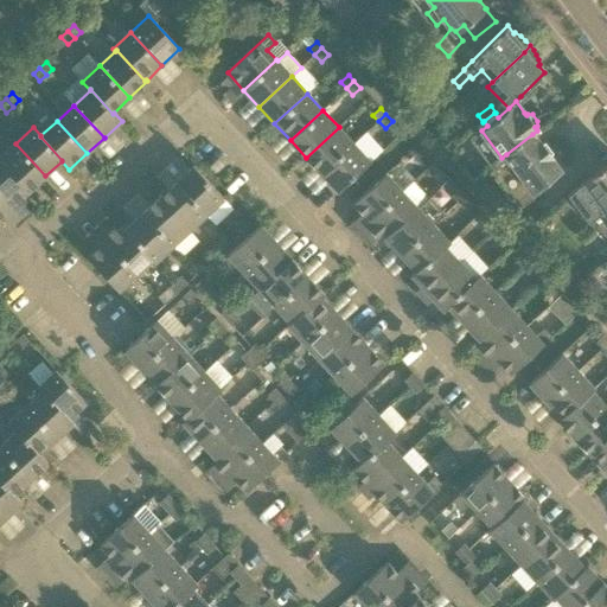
[(321,174),(355,144),(339,127),(306,158),(321,174)]
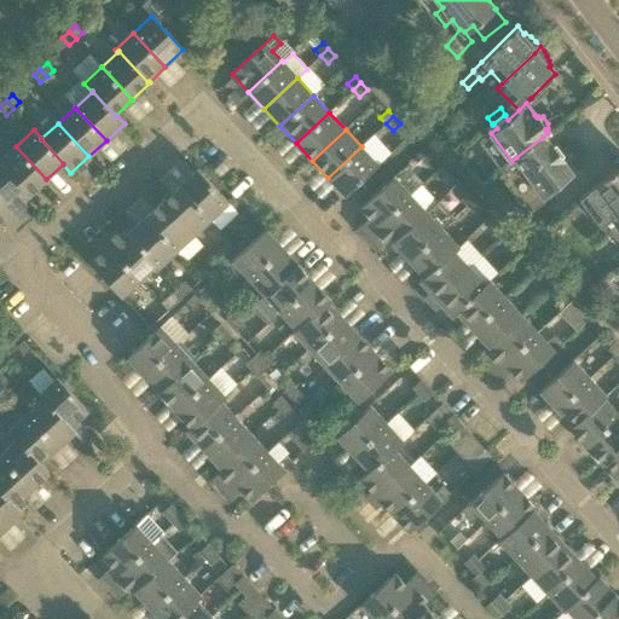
[(516,157),(543,192),(570,172),(543,137),(516,157)]
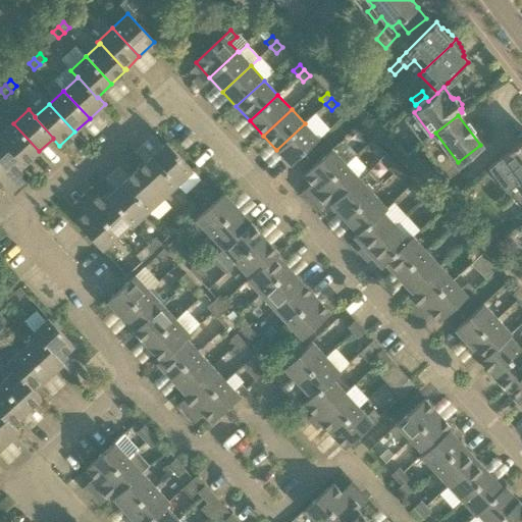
[(0,138),(24,165),(39,151),(13,123),(0,135),(0,138)]
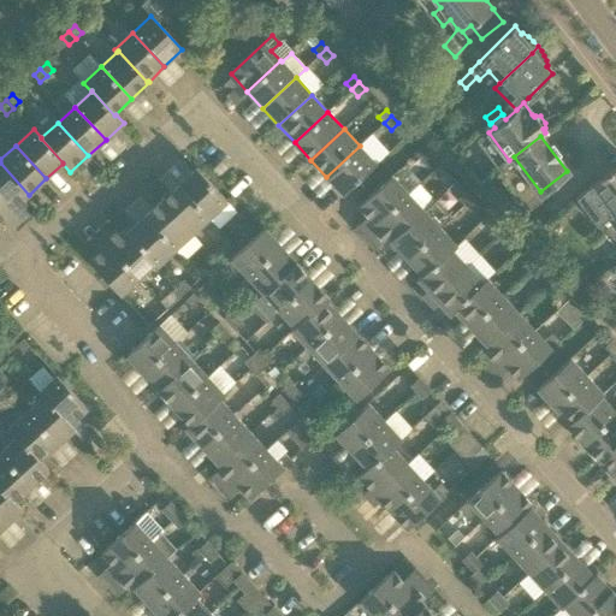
[(343,195),(345,193),(375,164),(360,146),(326,177),(343,195)]
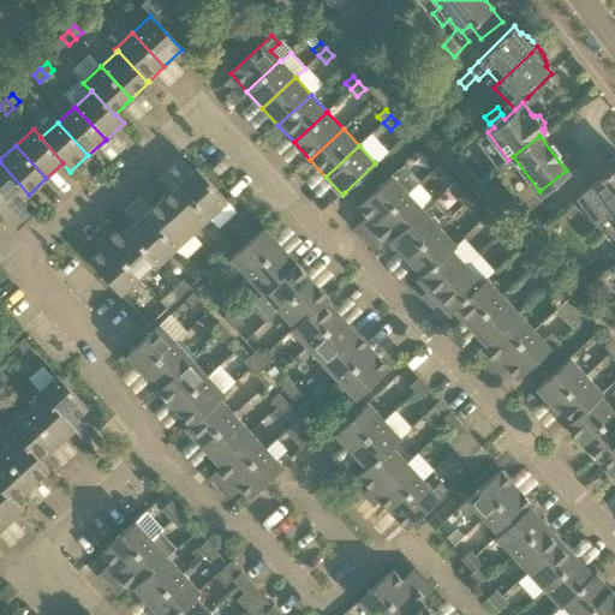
[(0,197),(12,210),(29,195),(0,162),(0,197)]
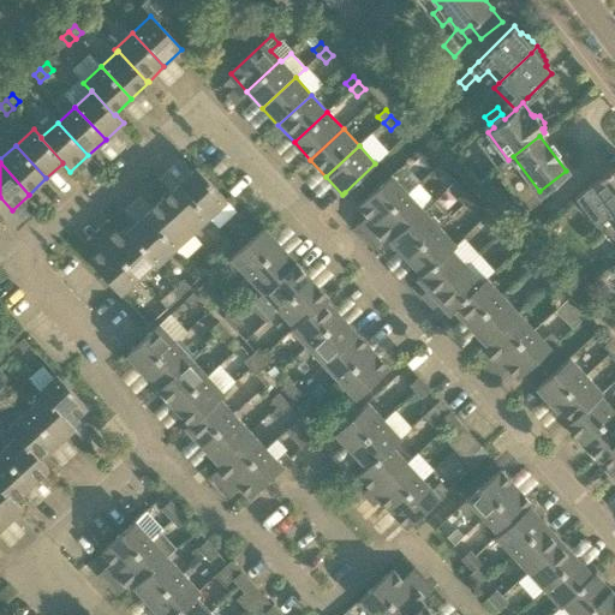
[(445,172),(439,165),(431,172),(437,179),(445,172)]
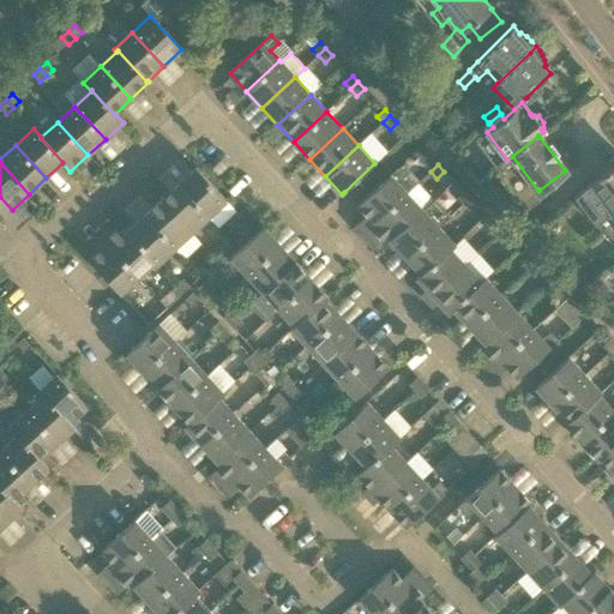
[(595,224),(611,212),(609,211),(613,208),(613,166),(575,197),(595,224)]
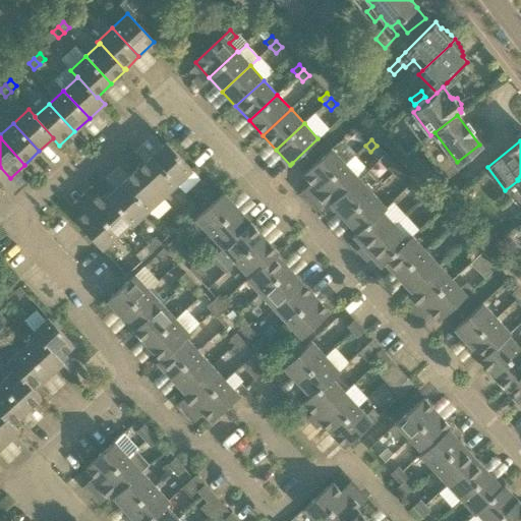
[(151,157),(177,184),(192,171),(166,142),(151,157)]
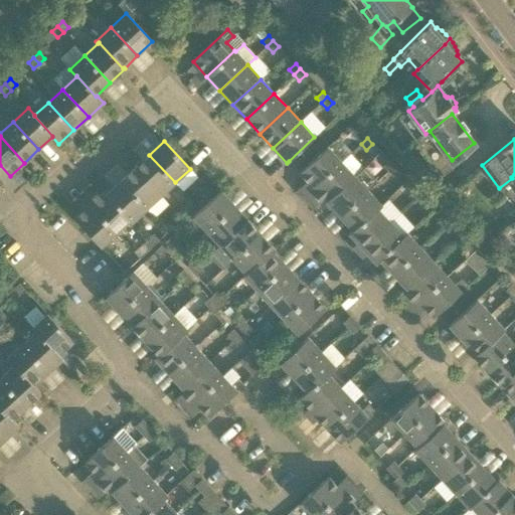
[(300,173),(313,187),(314,188),(342,162),(334,154),(341,147),(335,141),(300,173)]
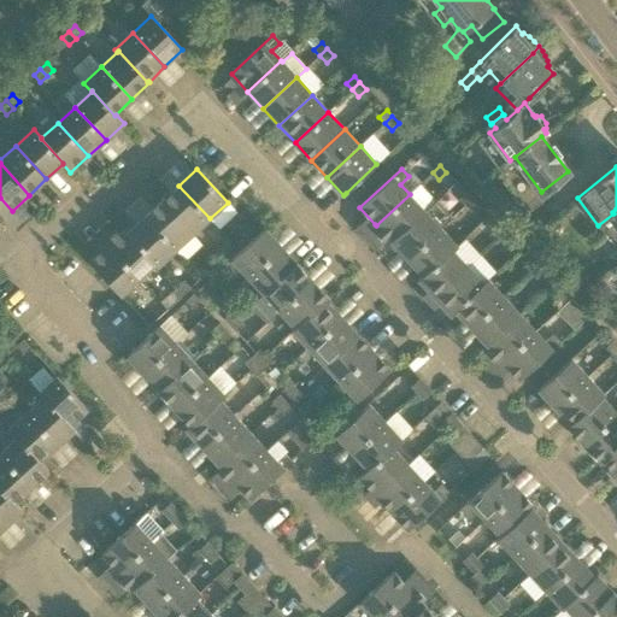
[(178,186),(162,201),(192,235),(210,218),(178,186)]
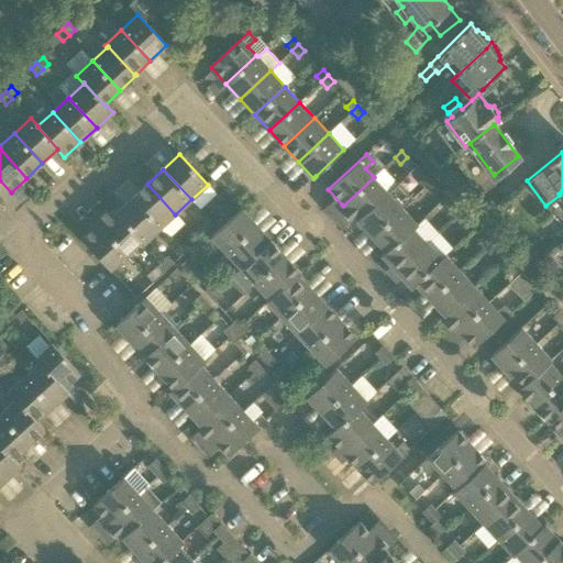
[(424,188),(431,180),(426,175),(419,183),(424,188)]
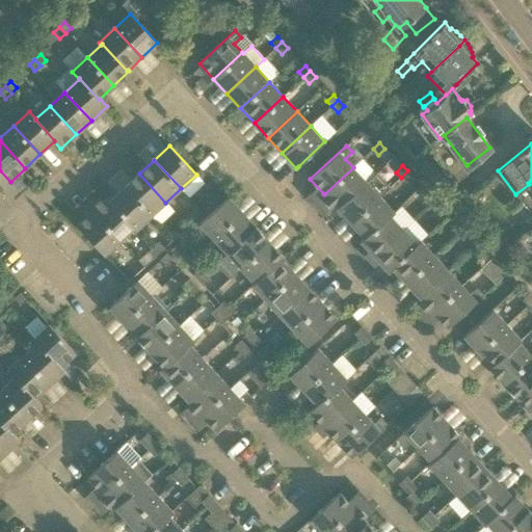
[(338,209),(367,182),(353,167),(324,194),(338,209)]
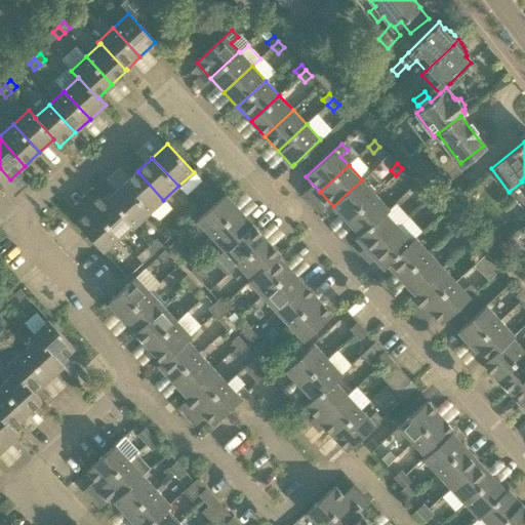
[(0,188),(10,179),(0,168),(0,188)]
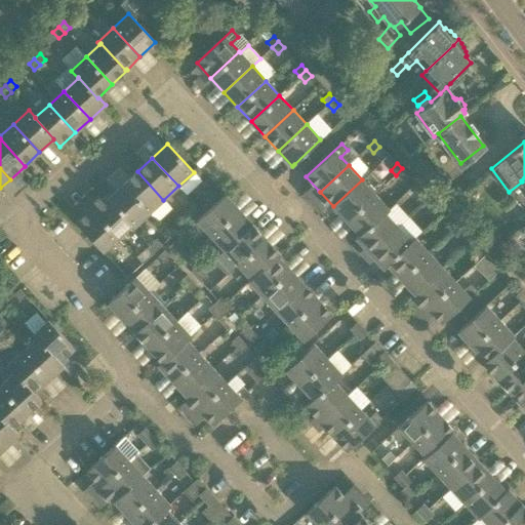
[(401,180),(407,174),(402,168),(396,175),(401,180)]
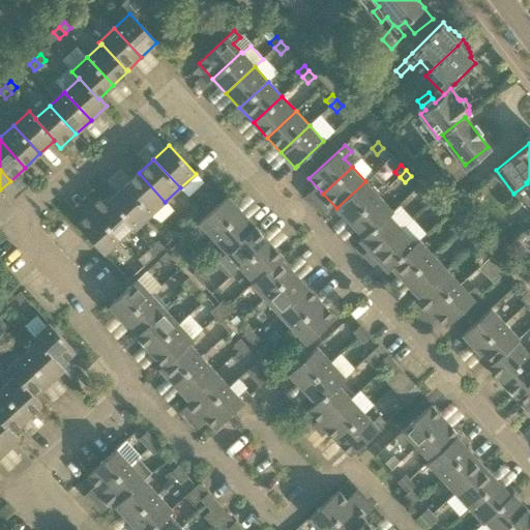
[(150,215),(165,202),(139,173),(124,186),(150,215)]
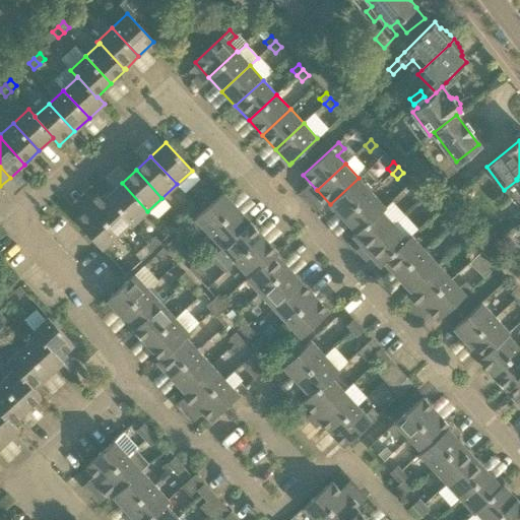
[(359,178),(330,204),(337,212),(343,218),(372,193),(381,184),(368,170),(359,178)]
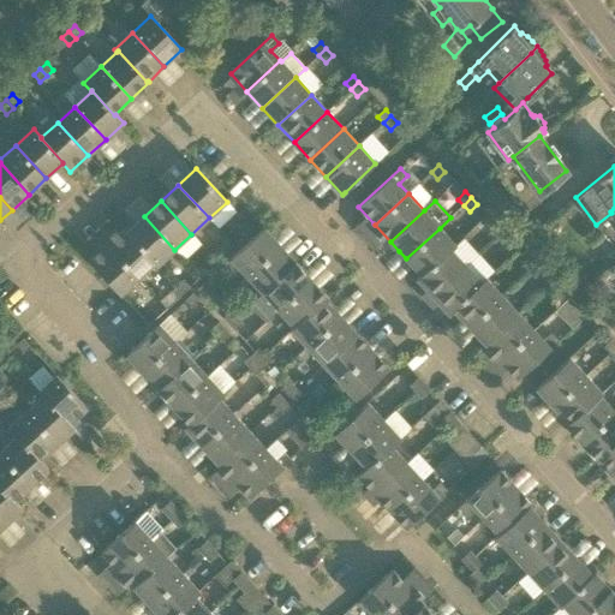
[(614,208),(610,212),(611,213),(614,218),(614,220),(601,232),(604,237),(608,233),(614,242),(614,208)]
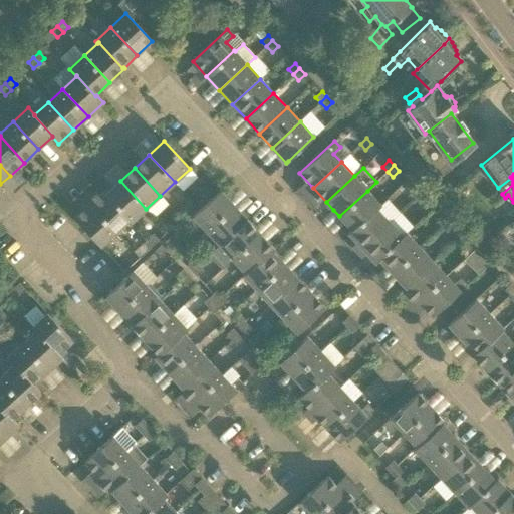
[(131,222),(146,209),(120,181),(106,193),(106,194),(130,220),(129,220),(131,222)]
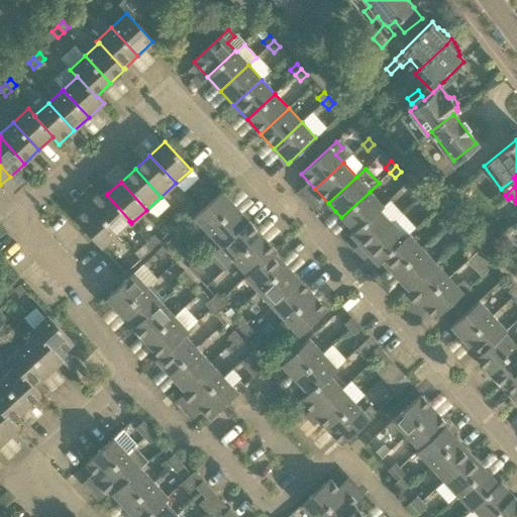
[(206,199),(212,193),(206,187),(200,192),(206,199)]
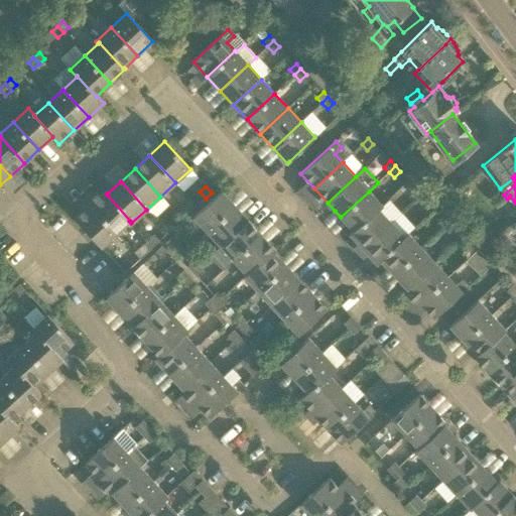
[(415,200),(422,194),(417,188),(411,195),(415,200)]
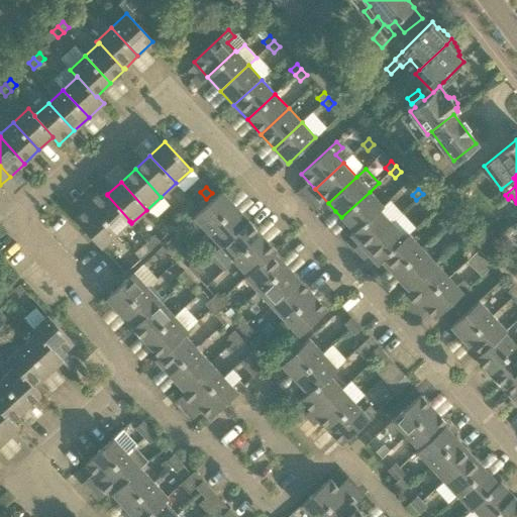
[(105,192),(90,206),(116,234),(129,221),(130,221),(107,195),(107,194),(105,192)]
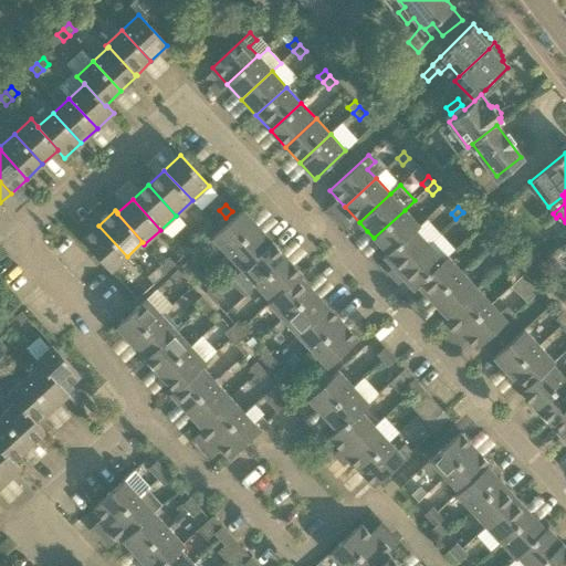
[(212,238),(228,254),(258,227),(243,210),(212,238)]
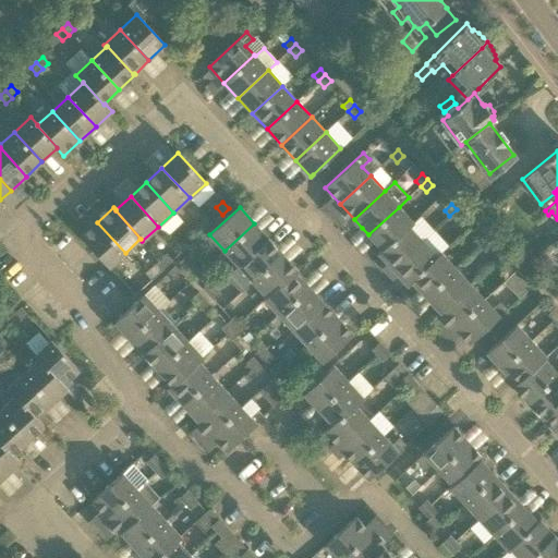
[(409,226),(410,227),(414,223),(399,207),(368,234),(381,250),(383,251),(409,226)]
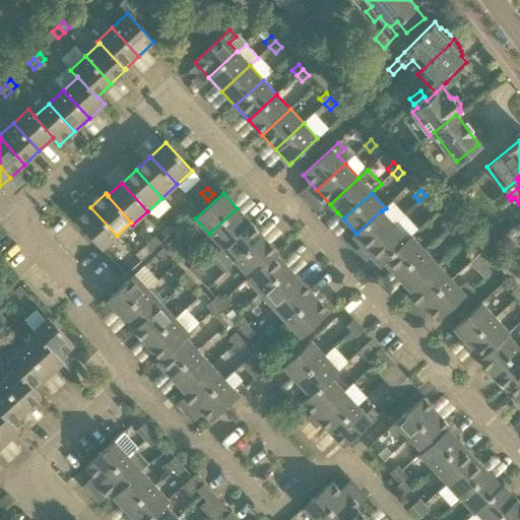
[(425,207),(432,201),(426,195),(418,201),(425,207)]
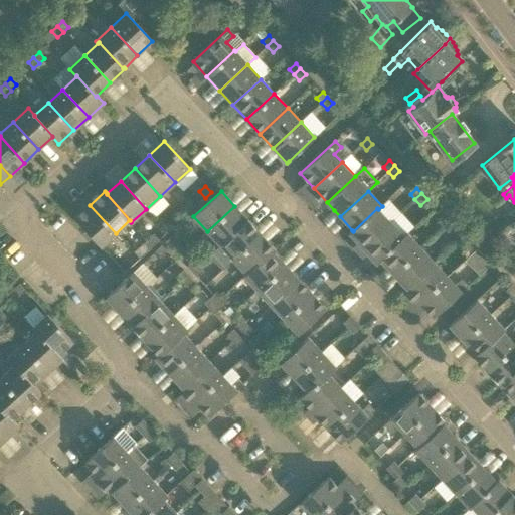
[(108,240),(116,233),(90,205),(74,219),(107,253),(114,247),(108,240)]
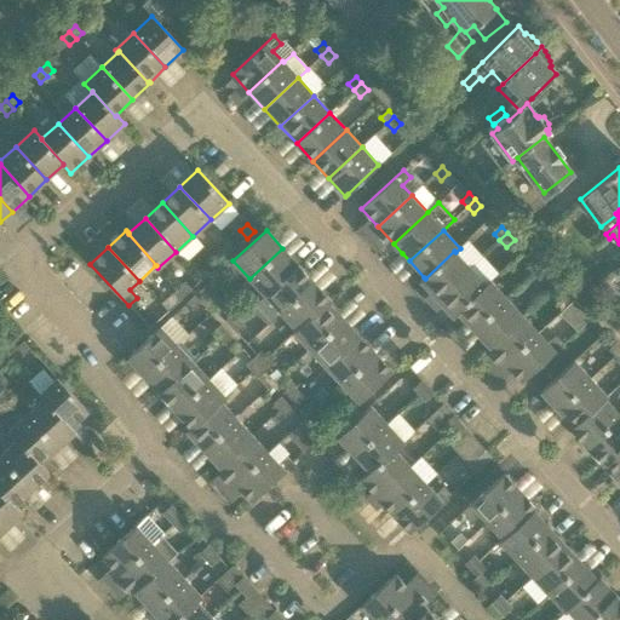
[(250,279),(265,297),(299,265),(282,248),(250,279)]
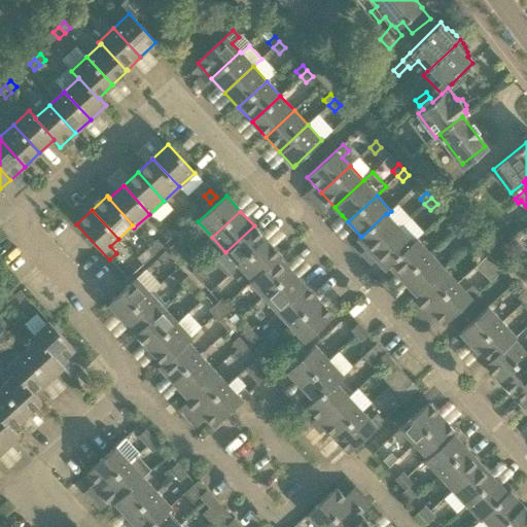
[(399,229),(387,214),(386,213),(361,237),(360,236),(357,239),(366,249),(361,253),(366,259),(399,229)]
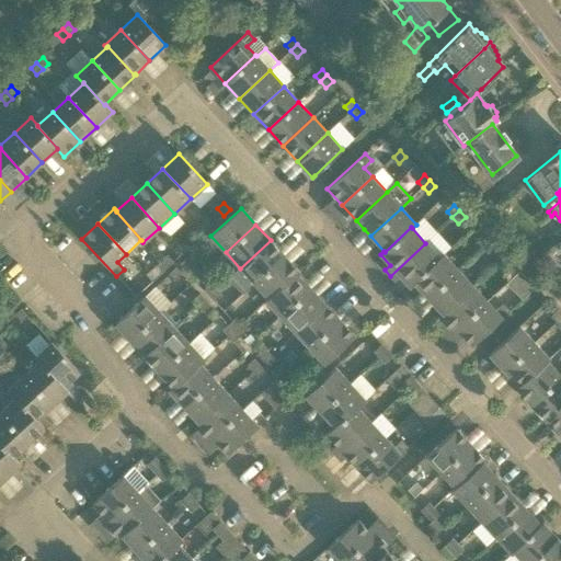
[(203,243),(208,238),(202,230),(196,236),(203,243)]
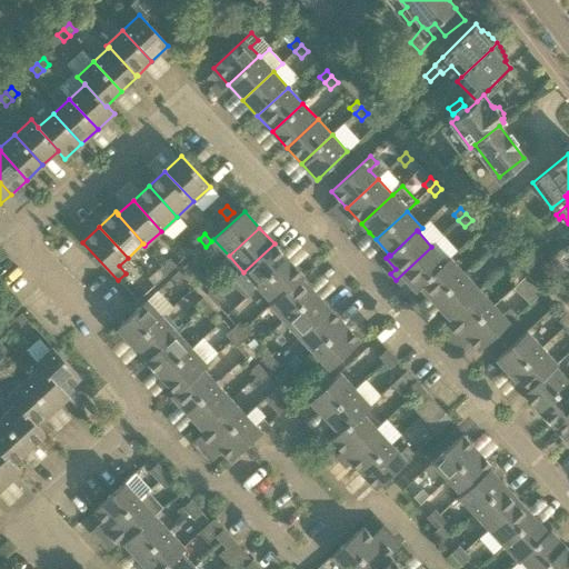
[(199,252),(206,247),(199,239),(192,245),(199,252)]
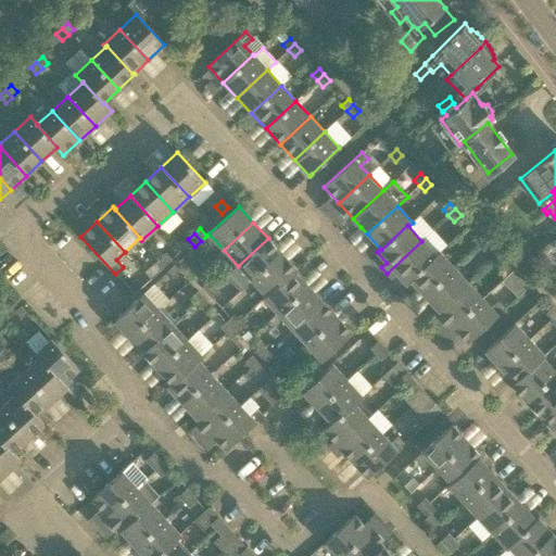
[(478,245),(484,238),(479,234),(472,240),(478,245)]
